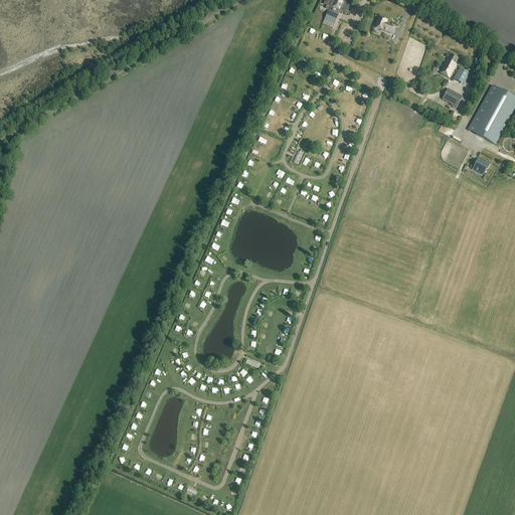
[(346,14),(352,0),(325,0),(324,4),(327,6),(325,9),(330,11),(331,8),(333,8),(332,11),(339,14),(340,11),(346,14)]
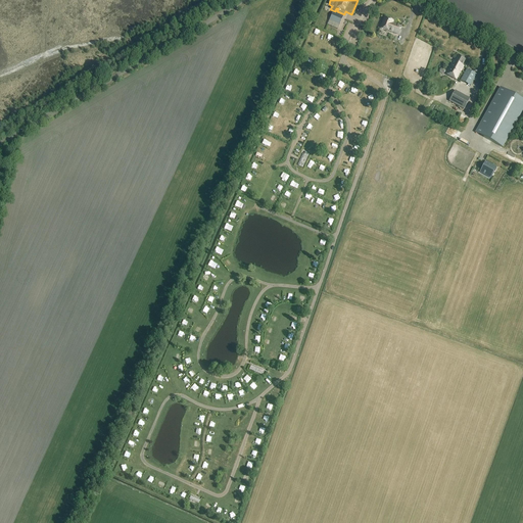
[(337,30),(339,25),(343,15),(333,11),(329,20),(333,22),(331,27),(337,30)]
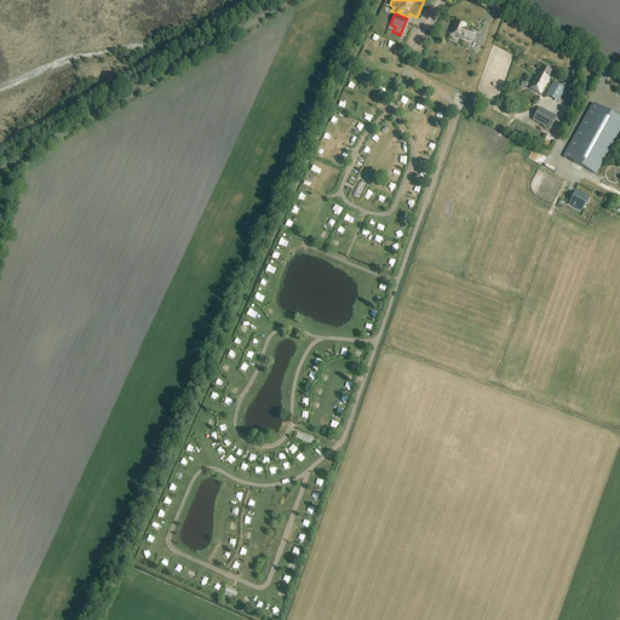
[(472,41),(476,33),(465,28),(466,26),(455,22),(451,34),(461,38),(472,41)]
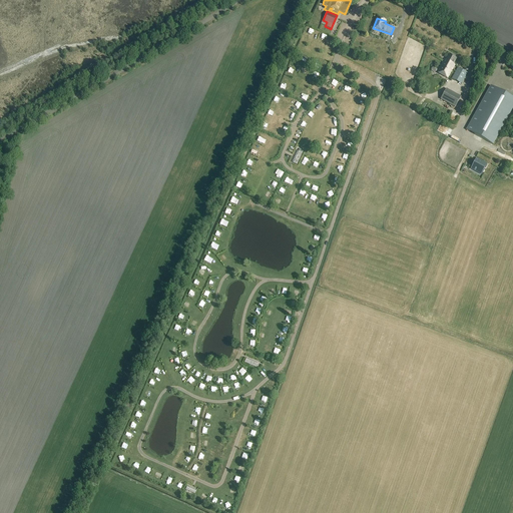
[(444,59),(436,72),(447,78),(455,65),(453,64),(456,59),(449,55),(446,60),(444,59)]
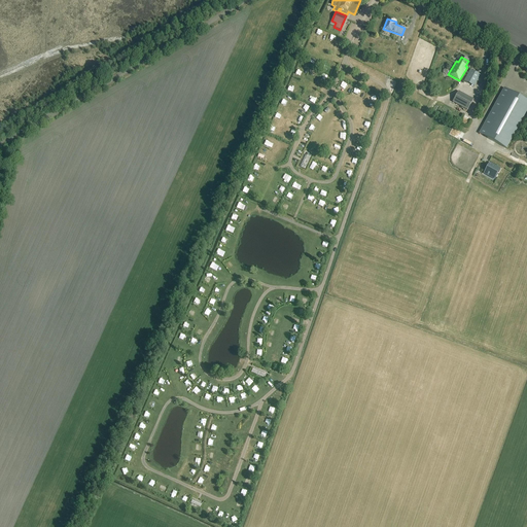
[(481,75),(470,70),(464,81),(475,86),(481,75)]
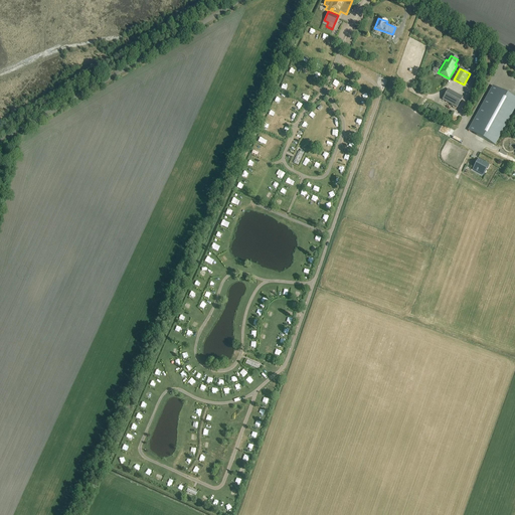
[(495,146),(514,108),(514,99),(492,87),(468,131),(495,146)]
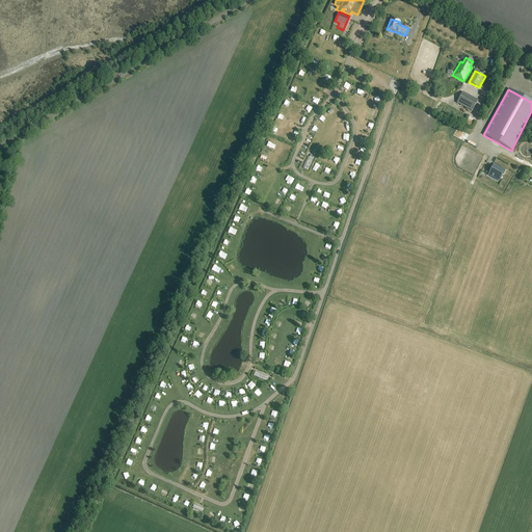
[(457,103),(473,111),(478,101),(463,92),(457,103)]
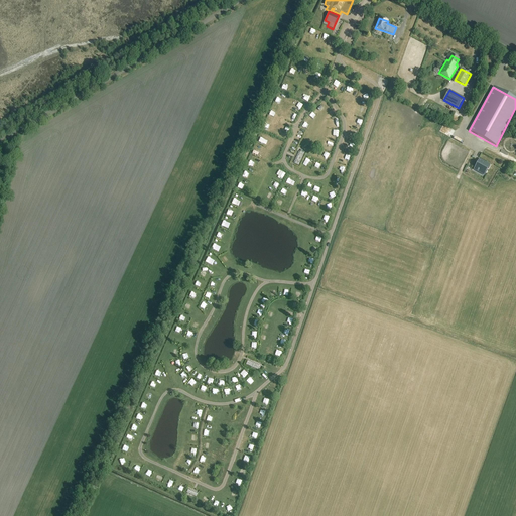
[(300,153),(295,164),(298,166),(304,154),(302,153),(303,151),(301,150),(300,153)]
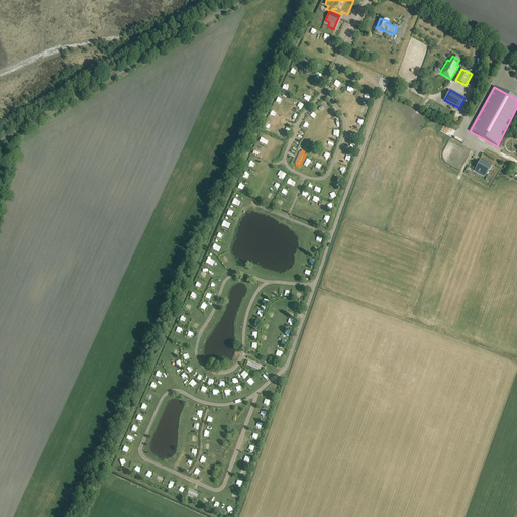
[(492,167),(481,161),(476,171),(487,177),(492,167)]
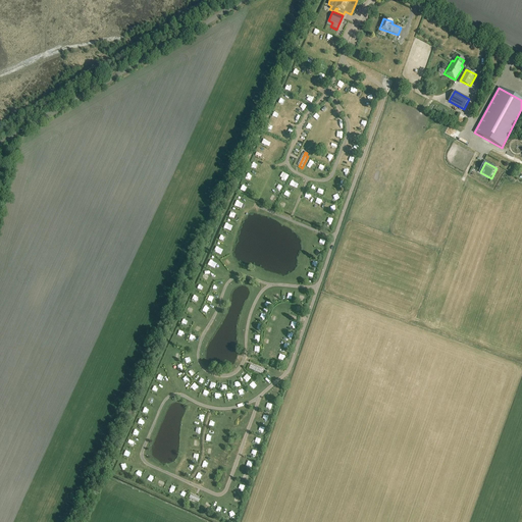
[(209,265),(215,268),(217,262),(211,259),(209,265)]
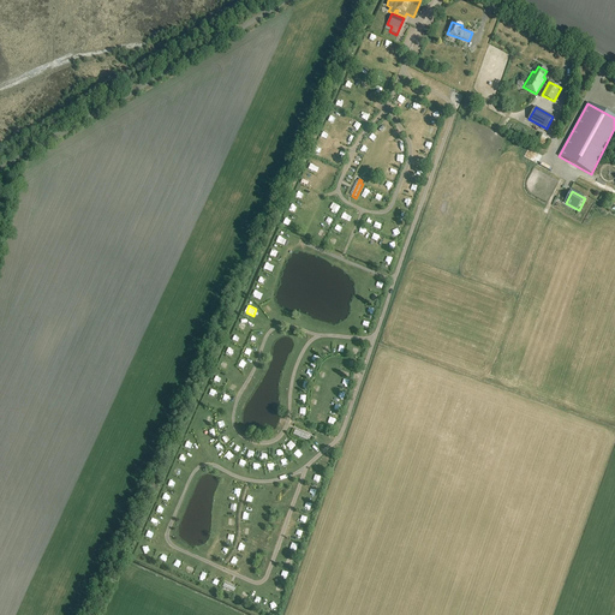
[(293,435),(306,441),(309,436),(296,430),(293,435)]
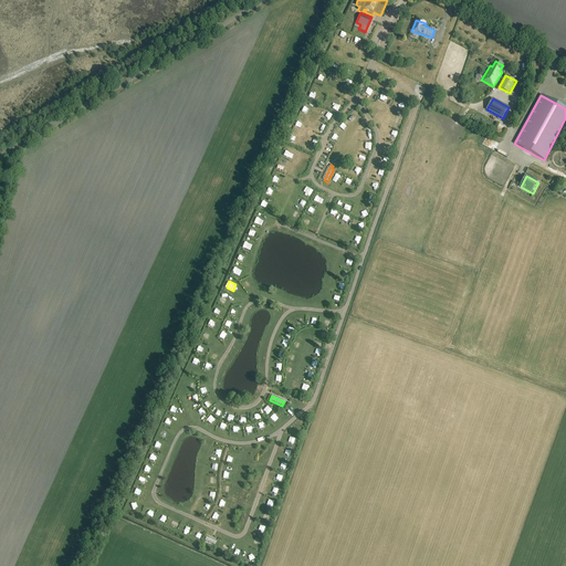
[(212,425),(217,420),(212,416),(208,420),(212,425)]
